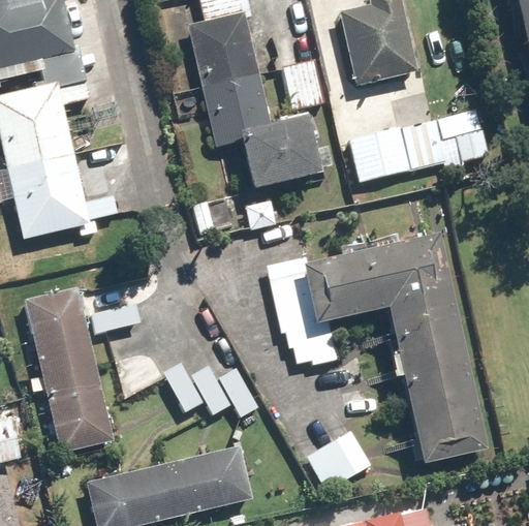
[(0,0),(0,78),(40,69),(43,83),(59,80),(61,87),(83,82),(64,0),(0,0)]
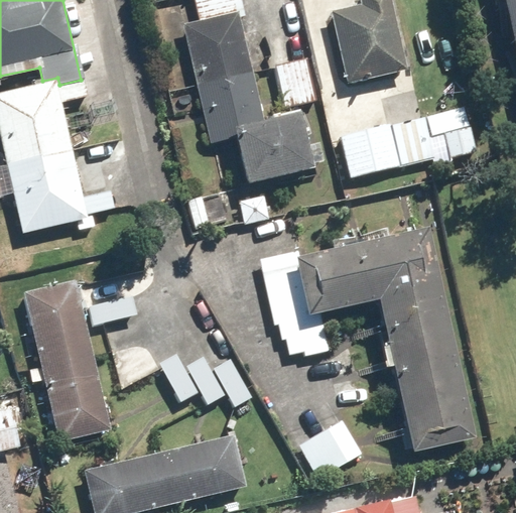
[(240,10),(244,9),(241,0),(196,0),(200,19),(240,10)]
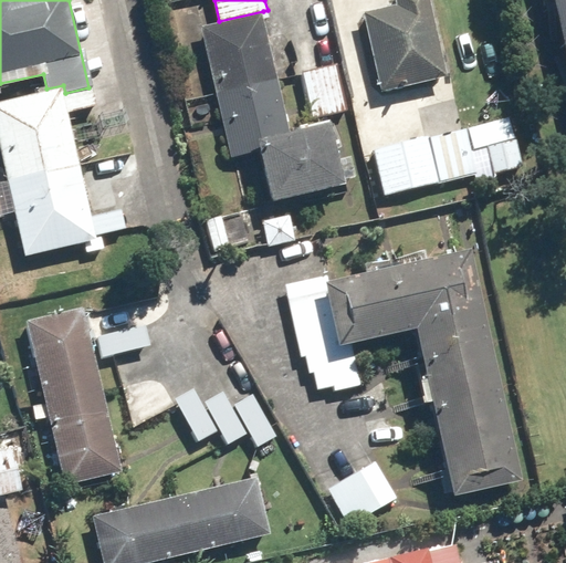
[(397,0),(397,1),(362,9),(379,90),(443,74),(426,0),(397,0)]
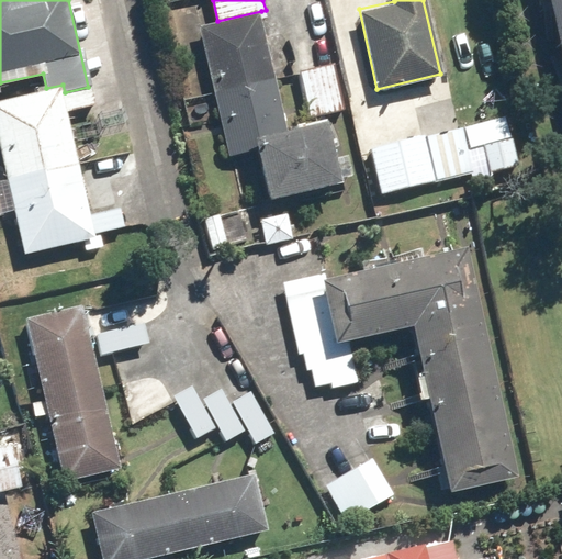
[(551,0),(561,49),(561,0),(551,0)]
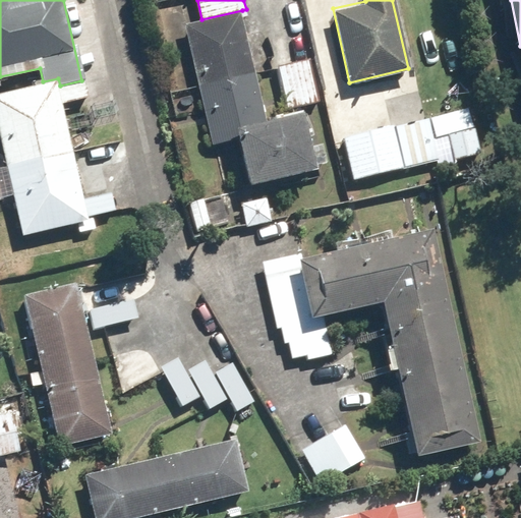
[(239,138),(250,186),(320,171),(306,112),(268,120),(242,10),(201,19),(185,23),(213,145),(239,138)]
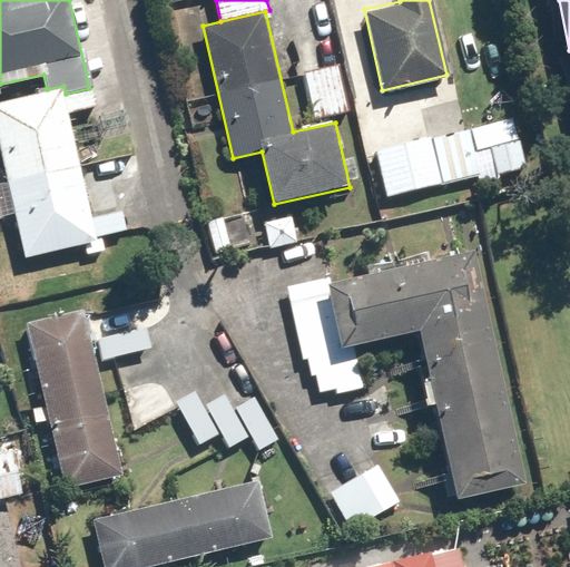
[(314,118),(350,109),(340,65),(304,72),(314,118)]
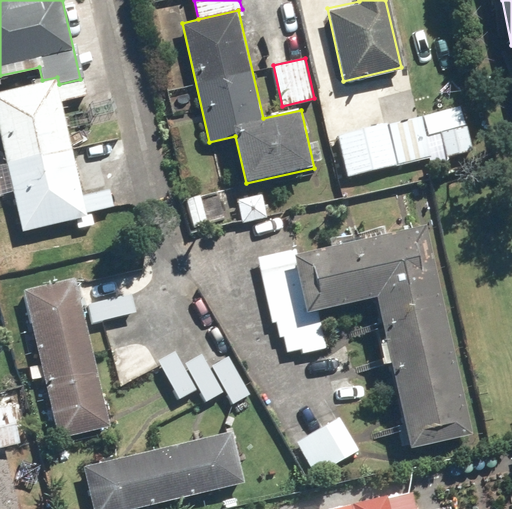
[(56,79),(0,91),(0,136),(21,231),(87,216),(86,212),(114,205),(110,188),(82,195),(61,101),(87,95),(84,81),(58,87),(56,79)]
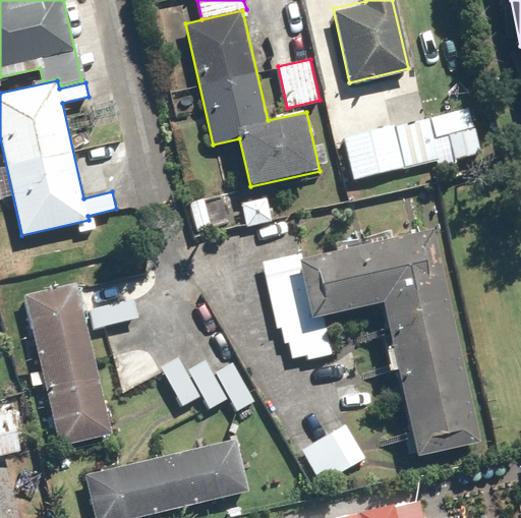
[(345,146),(337,148),(345,180),(439,159),(433,136),(448,133),(453,158),(479,152),(469,109),(394,126),(390,109),(340,120),(345,146)]
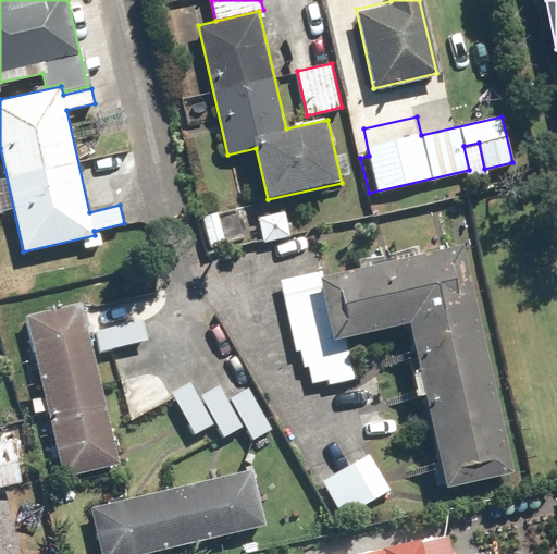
[(320,271),(280,280),(296,351),(301,349),(305,367),(309,366),(313,383),(327,380),(329,382),(355,377),(346,339),(410,324),(421,370),(413,372),(419,396),(425,395),(446,489),(518,472),(466,244),(321,277),(320,271)]
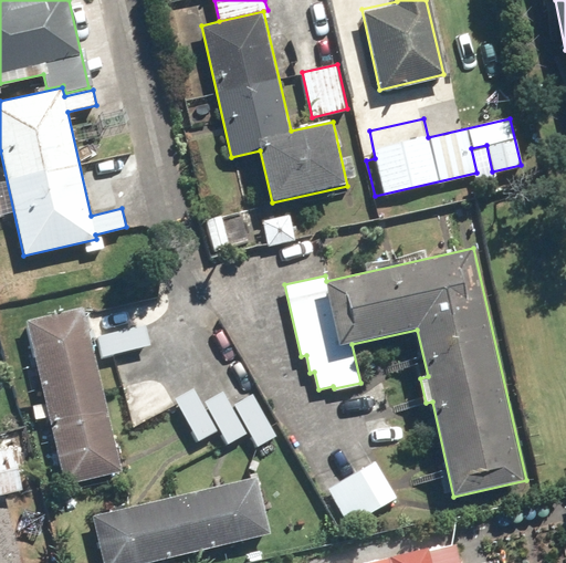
[(123,470),(85,308),(25,321),(62,485),(123,470)]
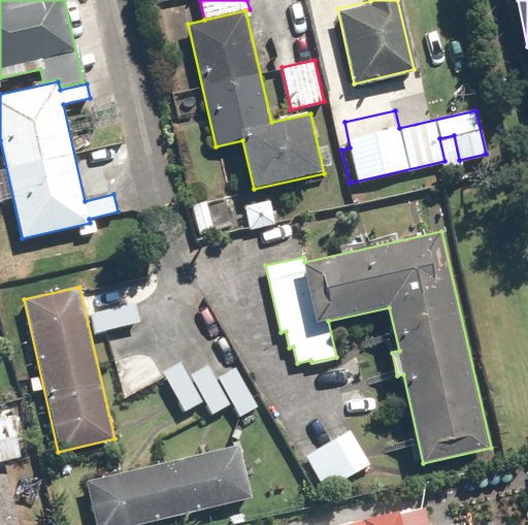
[(184,412),(203,401),(188,374),(179,360),(161,370),(184,412)]
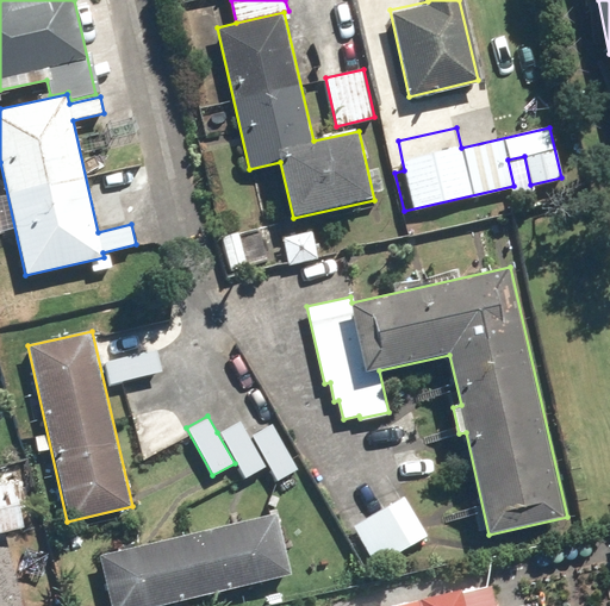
[(243,479),(267,466),(250,436),(241,419),(217,432),(235,463),(243,479)]
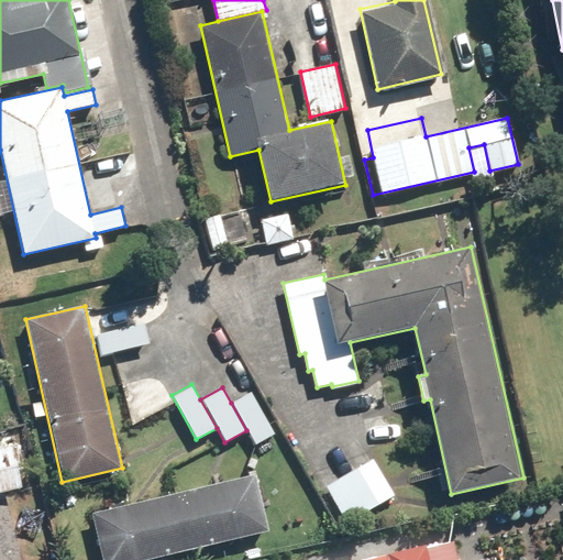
[(246,430),(255,445),(276,434),(252,391),(231,403),(246,430)]
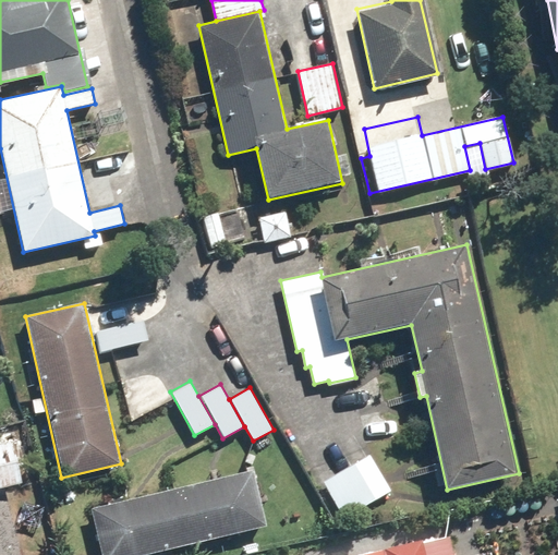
[(0,490),(25,484),(14,438),(0,442),(0,490)]
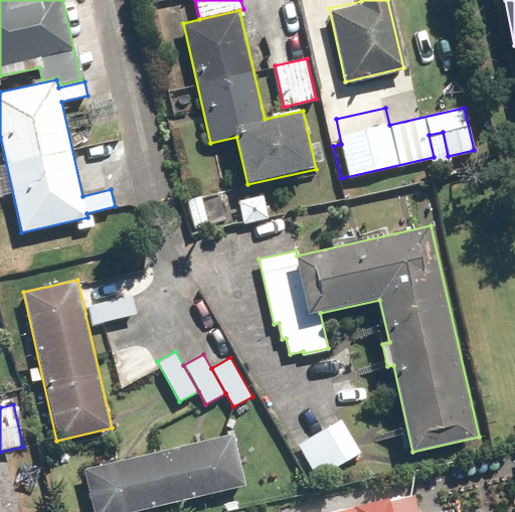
[(341,417),(298,444),(319,480),(362,454),(341,417)]
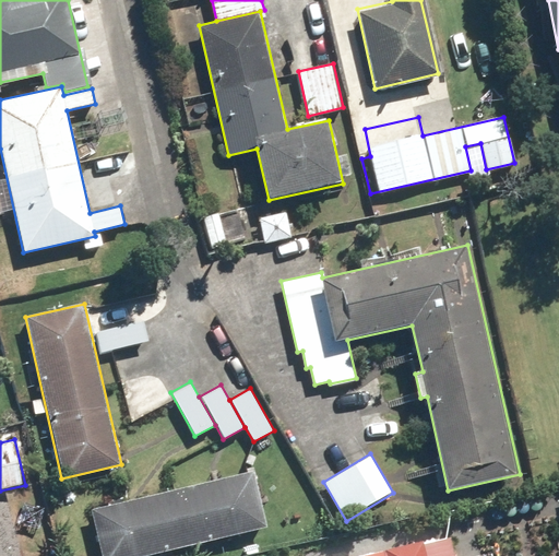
[(257,470),(91,508),(102,555),(144,555),(270,528),(257,470)]
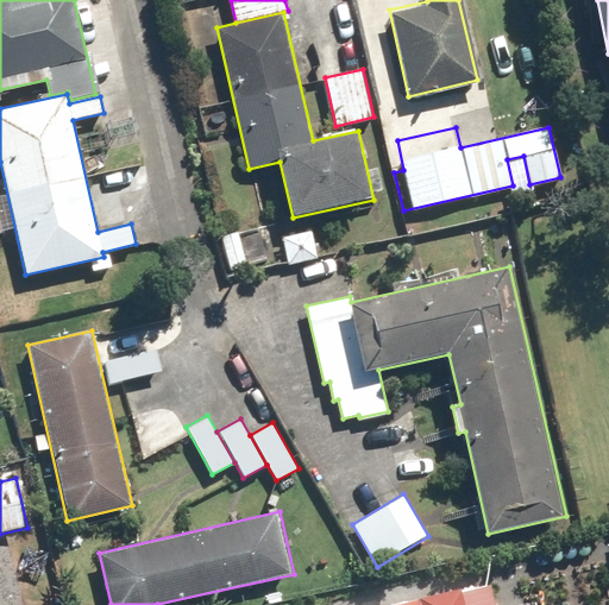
[(0,604),(24,604),(11,548),(0,550),(0,604)]
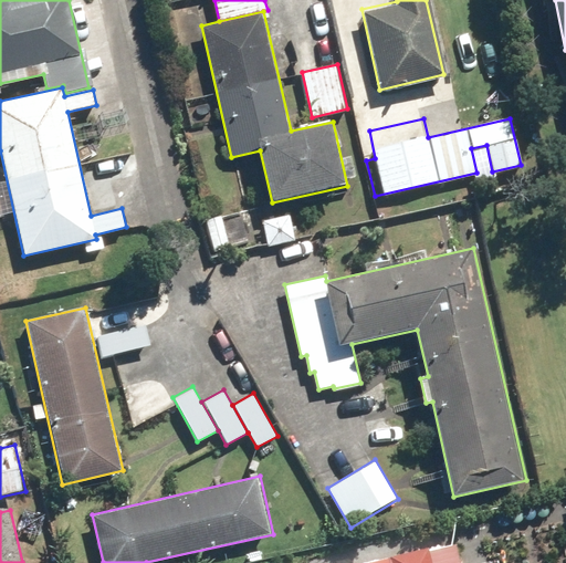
[(368,562),(461,562),(458,543),(368,562)]
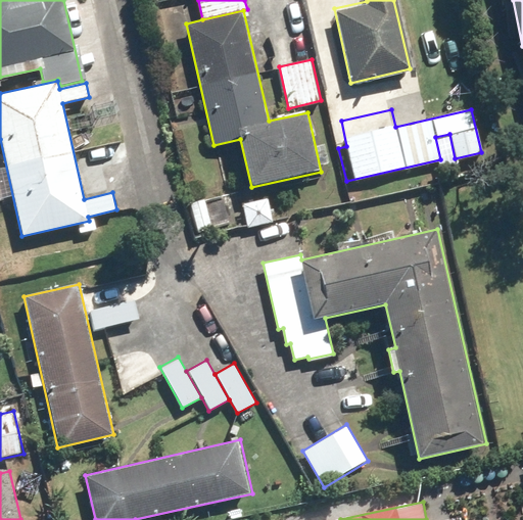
All buildings are outlined.
